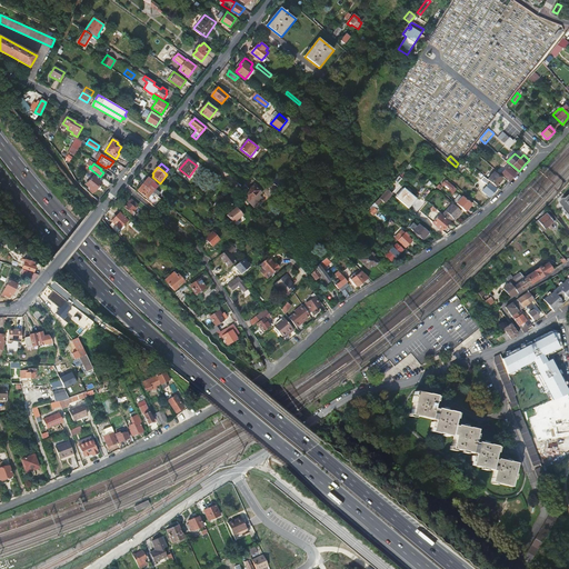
[(502,176),(510,181),(515,176),(516,175),(509,168),(502,176)]
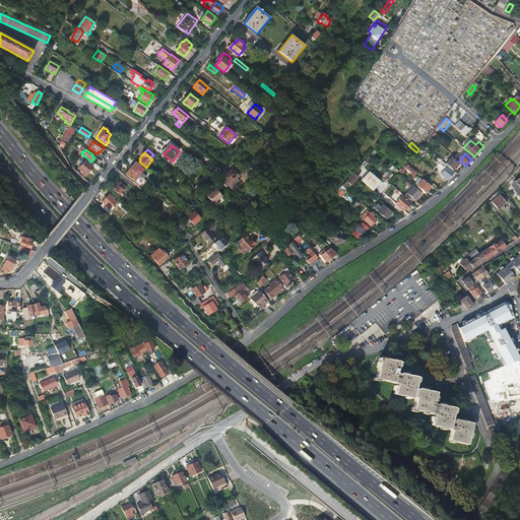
[(452,157),(446,165),(448,167),(453,171),(459,164),(452,157)]
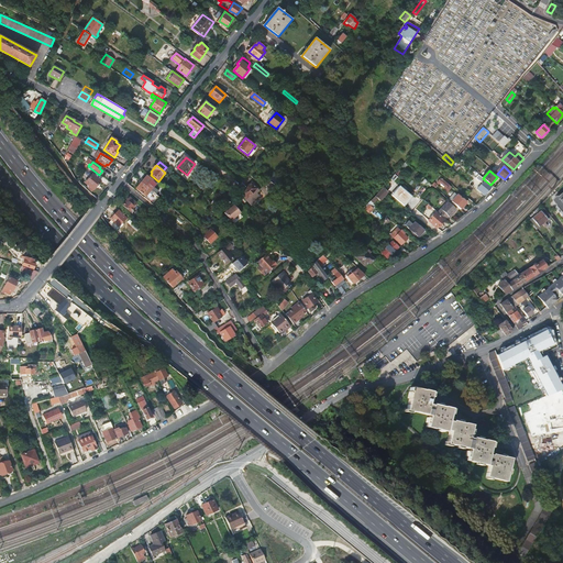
[(92,175),(85,184),(95,190),(101,181),(92,175)]
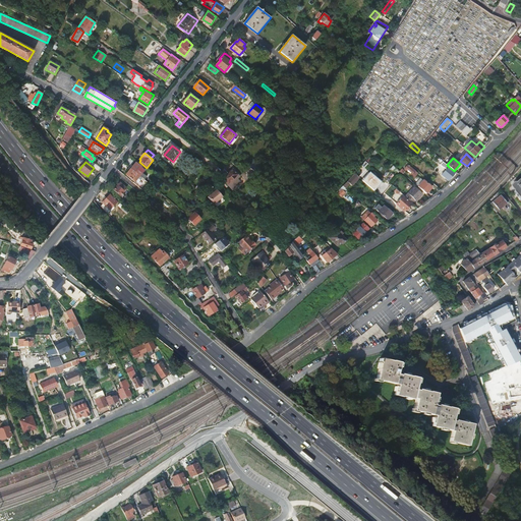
[(448,168),(443,175),(449,180),(455,173),(449,167),(447,165),(444,162),(441,165),(444,168),(445,166),(448,168)]
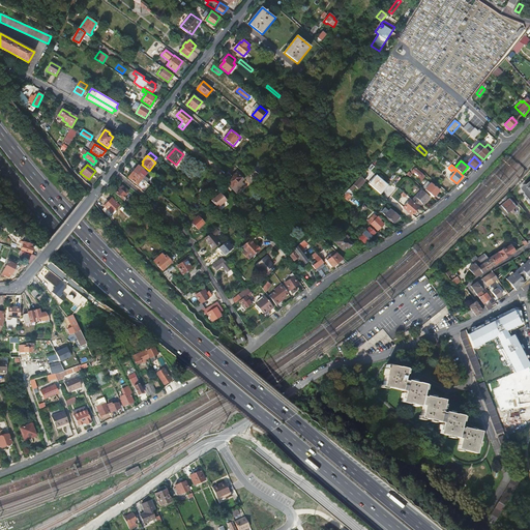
[(134,172),(142,179),(147,174),(138,167),(134,172)]
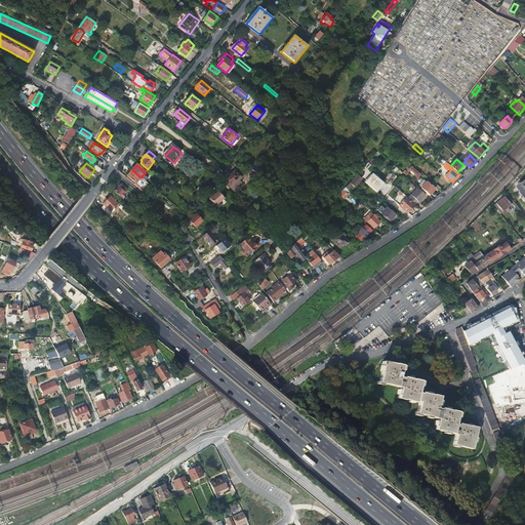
[(420,173),(412,166),(408,171),(409,172),(410,171),(414,174),(413,175),(416,177),(420,173)]
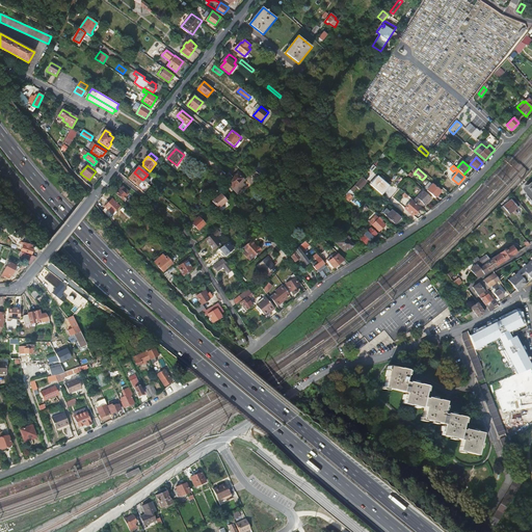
[(134,173),(129,179),(138,186),(142,180),(134,173)]
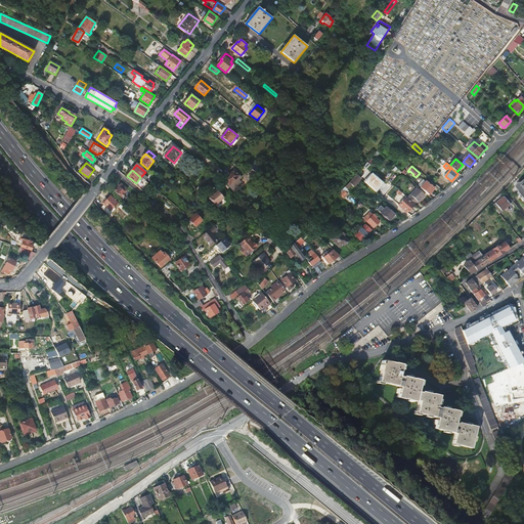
[(229,175),(224,181),(231,186),(241,176),(233,170),(229,175)]
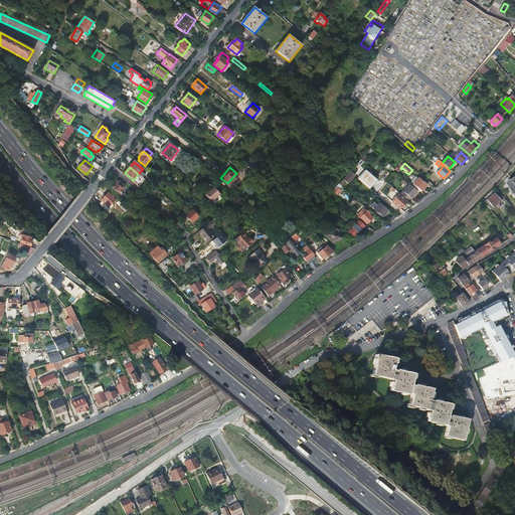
[(220,168),(215,175),(220,178),(225,172),(220,168)]
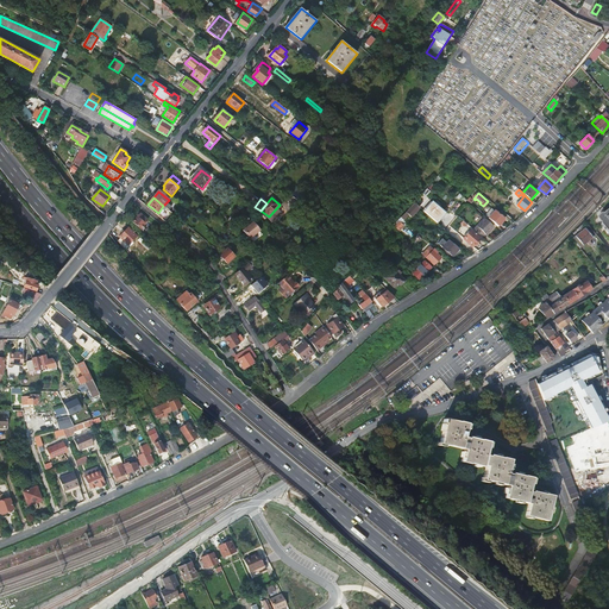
[(407,212),(406,213),(403,215),(407,219),(413,214),(414,215),(422,206),(416,201),(407,212)]
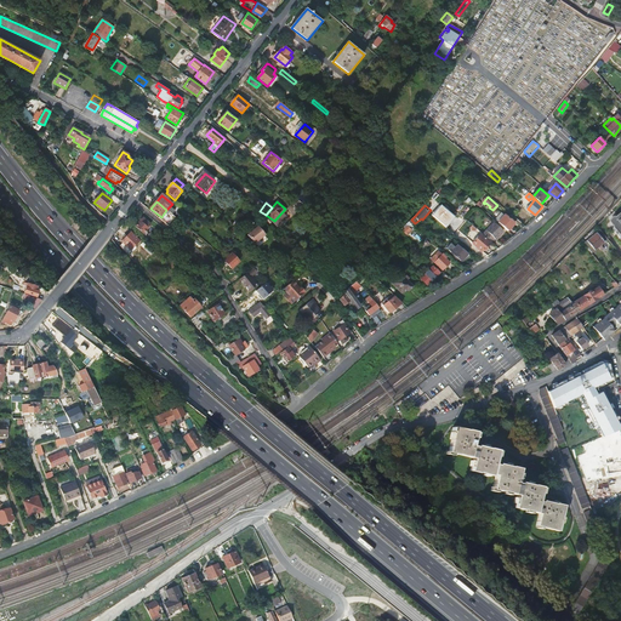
[(523,211),(517,220),(523,224),(530,216),(523,211)]
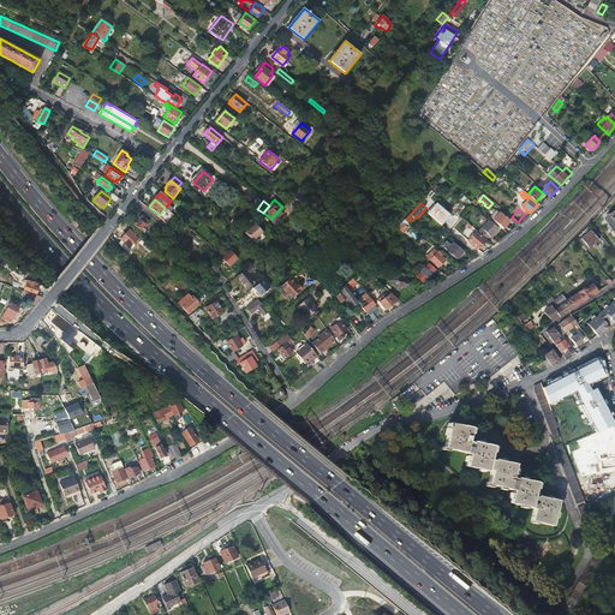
[(441,210),(437,215),(442,220),(447,215),(441,210)]
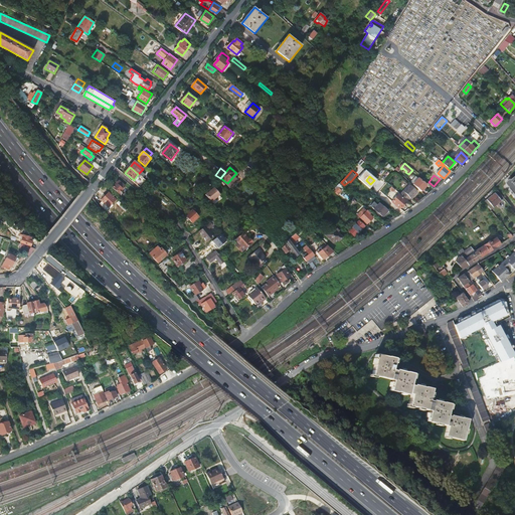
[(413,185),(421,192),(426,186),(418,179),(413,185)]
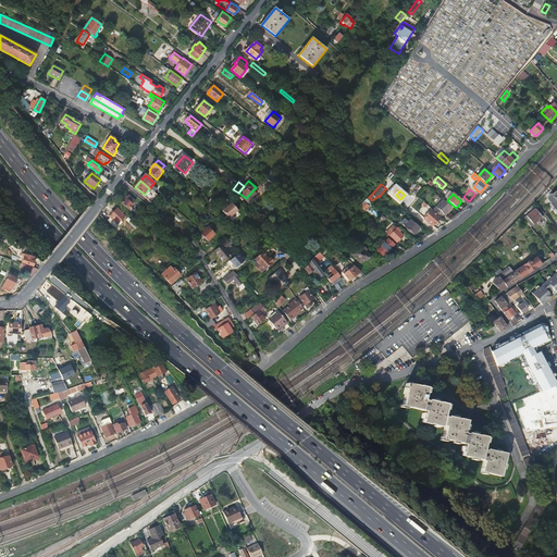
[(128,196),(122,203),(130,210),(136,202),(128,196)]
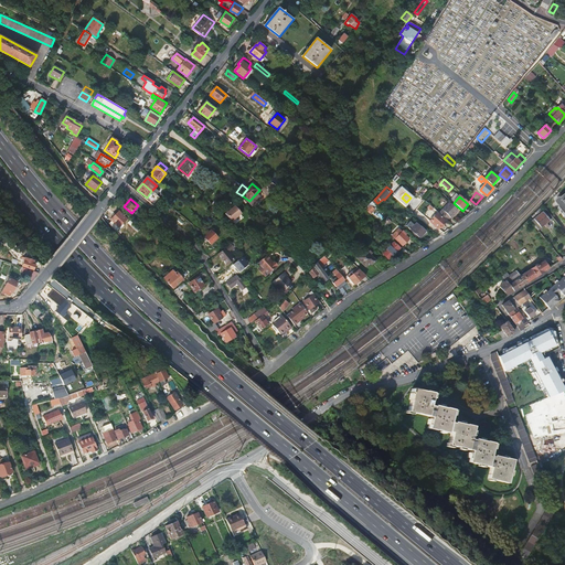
[(449,203),(439,213),(448,221),(457,211),(449,203)]
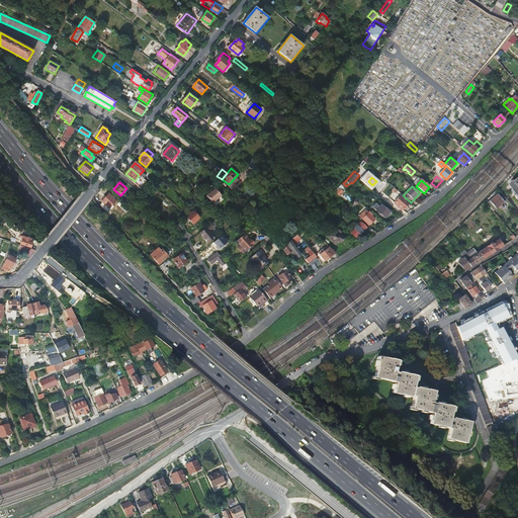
[(340,187),(336,192),(339,195),(344,191),(340,187)]
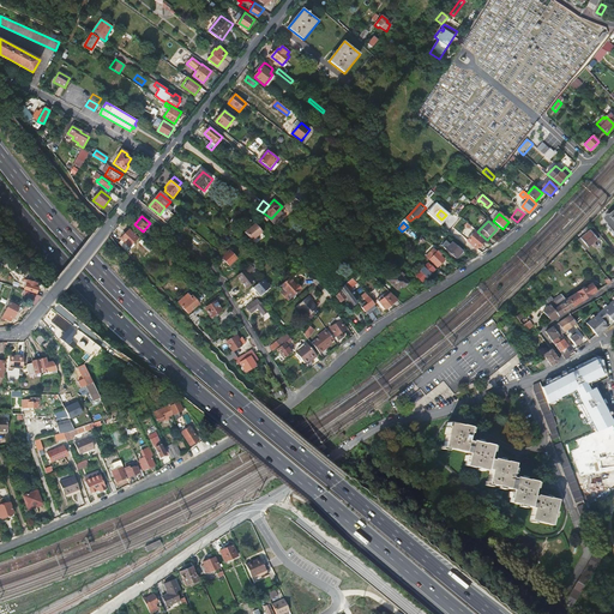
[(263,233),(256,224),(245,233),(252,241),(263,233)]
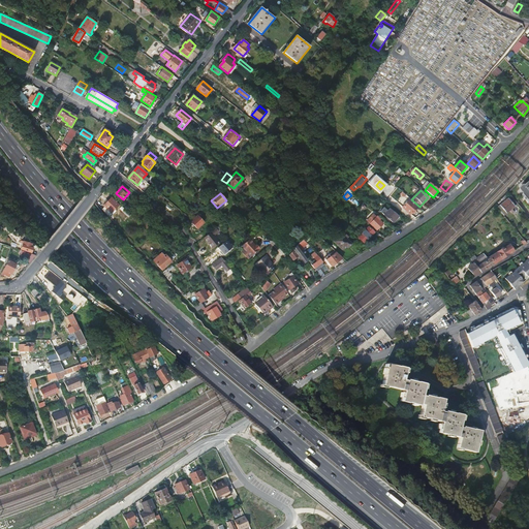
[(112,199),(103,207),(104,207),(111,214),(116,210),(119,207),(112,199)]
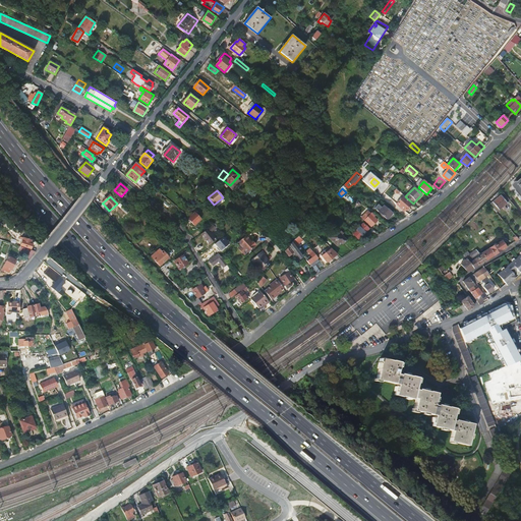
[(396,204),(404,211),(408,207),(411,204),(403,196),(396,204)]
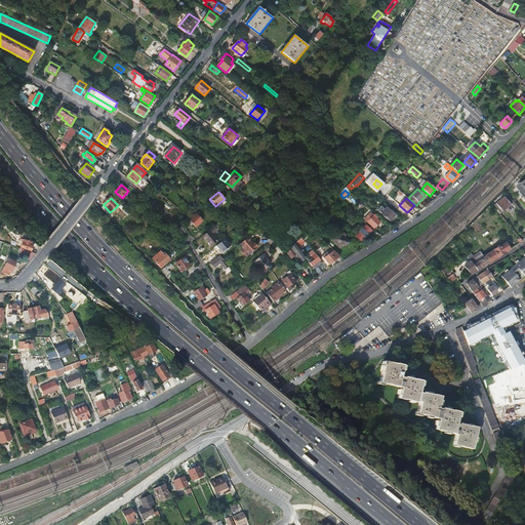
[(503,198),(493,207),(500,215),(507,209),(511,205),(503,198)]
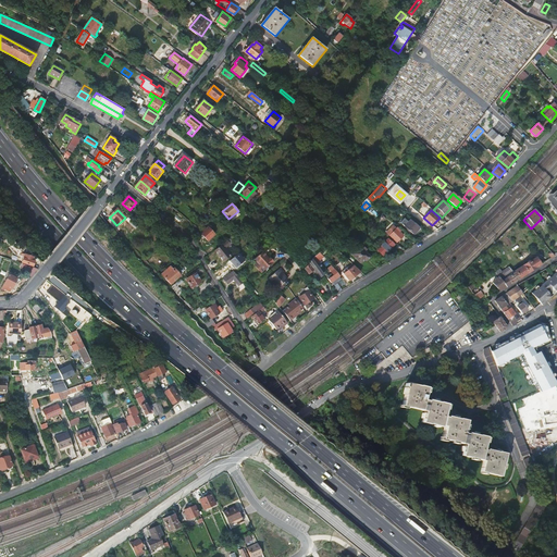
[(108,221),(114,227),(116,225),(110,218),(108,221)]
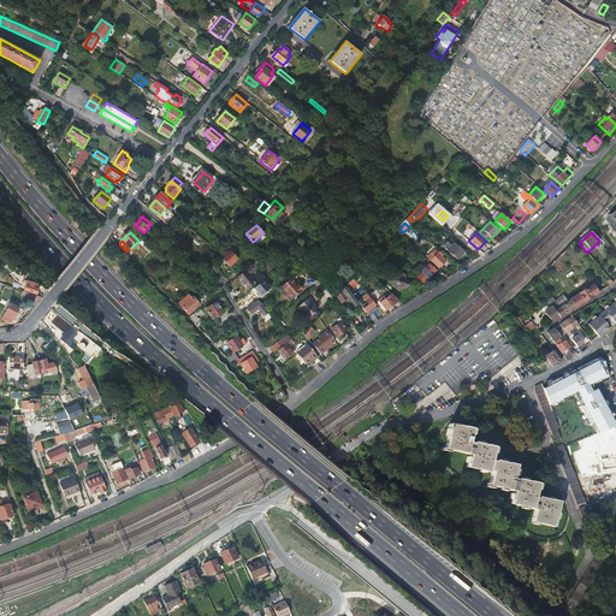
[(455,243),(449,250),(458,259),(466,252),(455,243)]
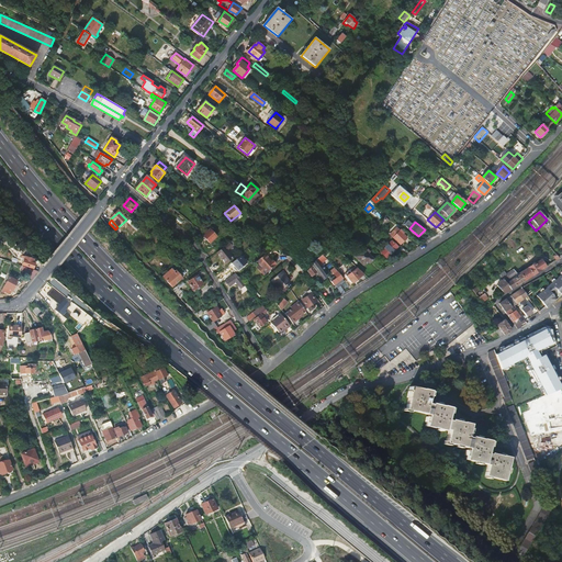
[(267,229),(274,238),(278,235),(270,226),(267,229)]
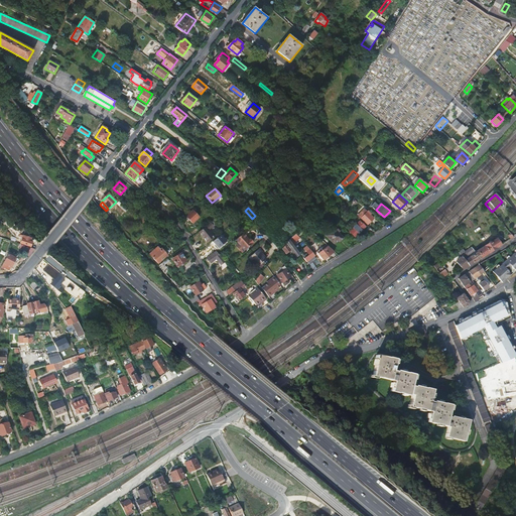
[(371,215),(368,212),(367,211),(367,212),(366,210),(359,217),(362,219),(369,225),(374,219),(371,216),(371,215)]
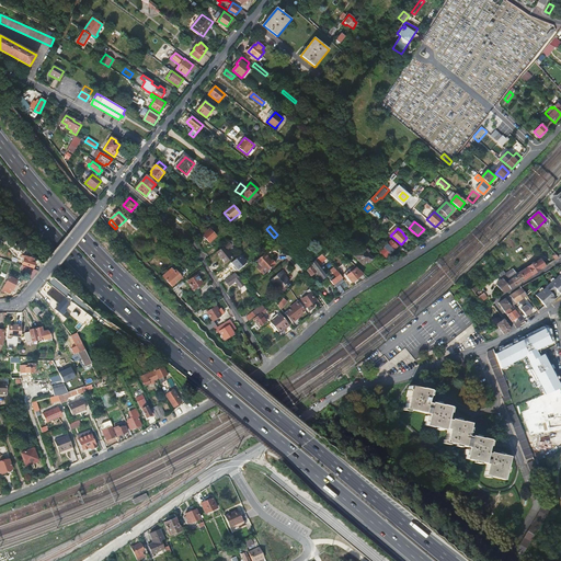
[(209,230),(203,237),(210,244),(217,238),(209,230)]
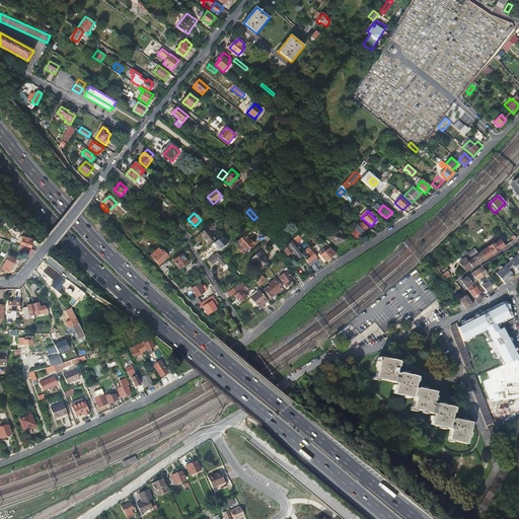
[(362,222),(352,233),(358,238),(368,228),(362,222)]
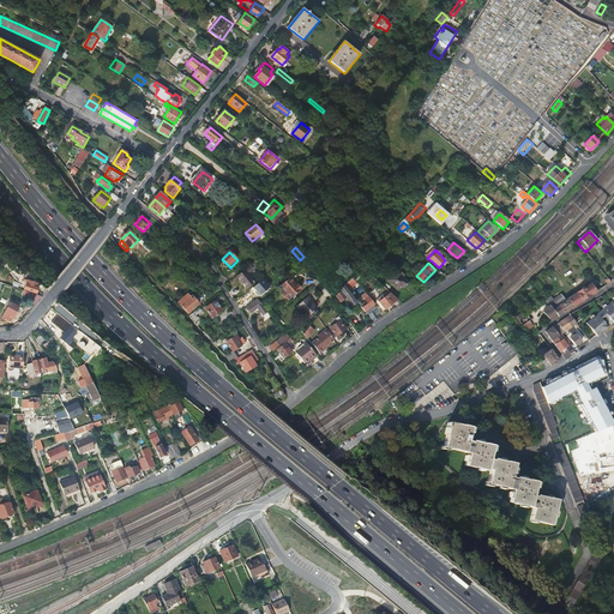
[(251,266),(238,276),(246,288),(253,283),(247,276),(254,270),(251,266)]
